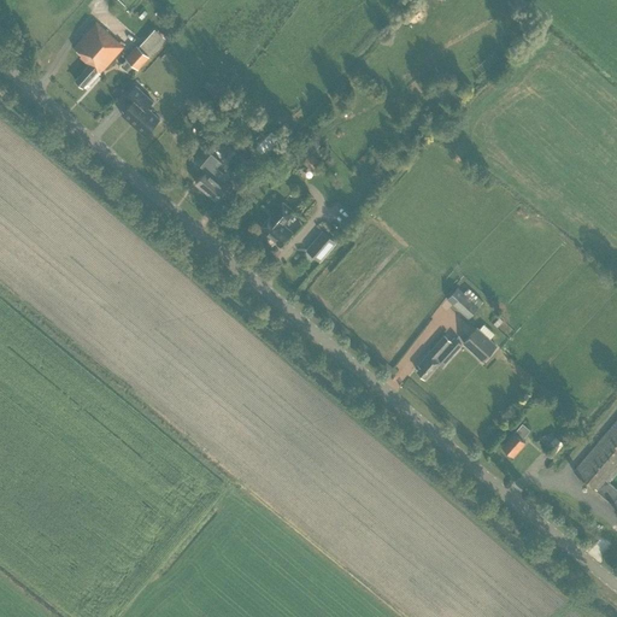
[(417,7),(403,27),(412,35),(427,15),(417,7)]
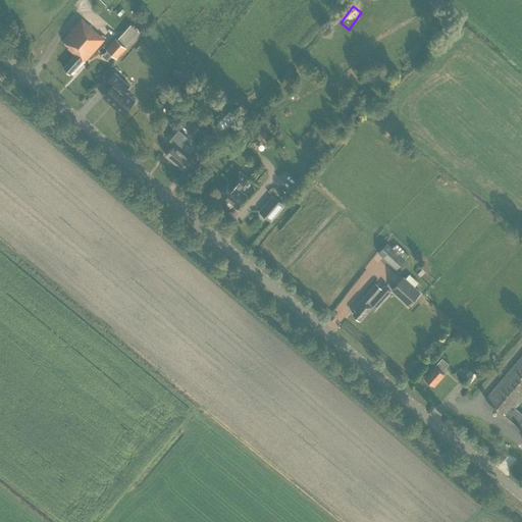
[(105,39),(81,17),(61,40),(68,46),(67,48),(74,54),(62,67),(70,74),(72,70),(75,73),(85,61),(105,39)]
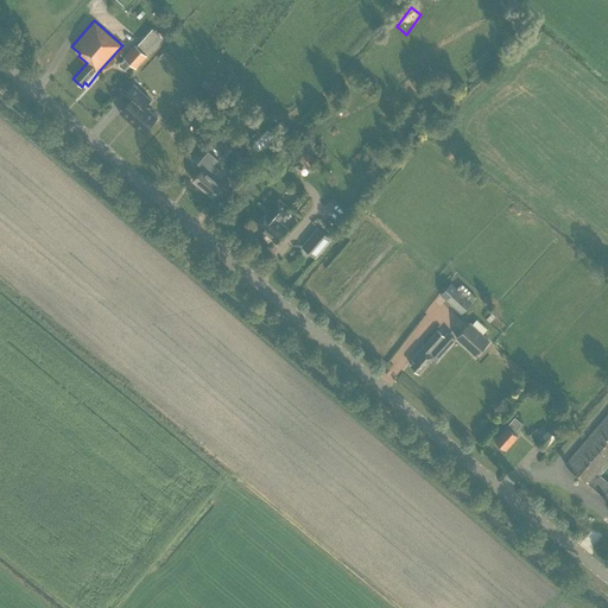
[(135,68),(163,37),(152,29),(137,46),(135,44),(124,57),(135,68)]
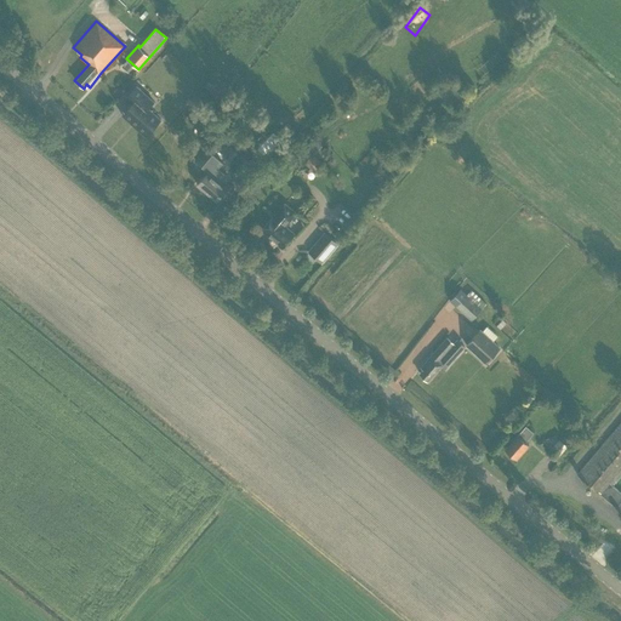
[(134,103),(123,115),(146,136),(160,119),(148,107),(154,101),(137,85),(126,97),(134,103)]
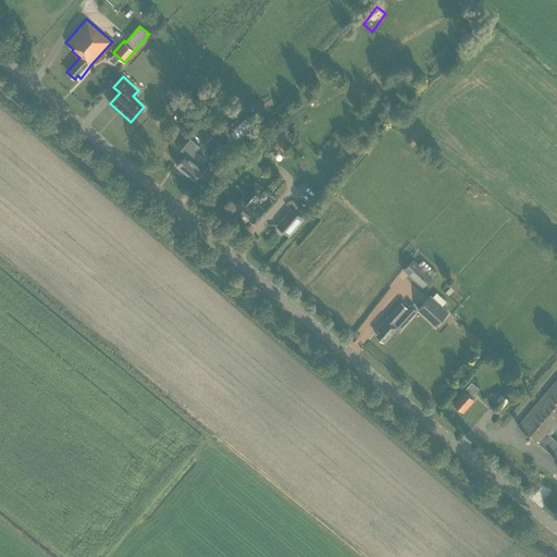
[(286,145),(293,138),(287,133),(281,138),(286,145)]
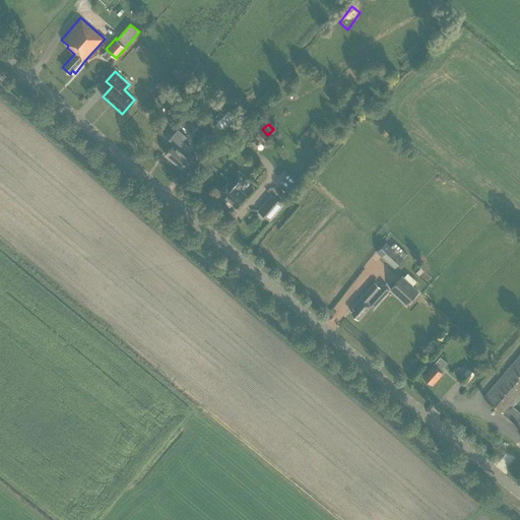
[(174,144),(166,154),(181,168),(190,156),(183,151),(188,145),(183,140),(186,136),(178,129),(169,139),(174,144)]
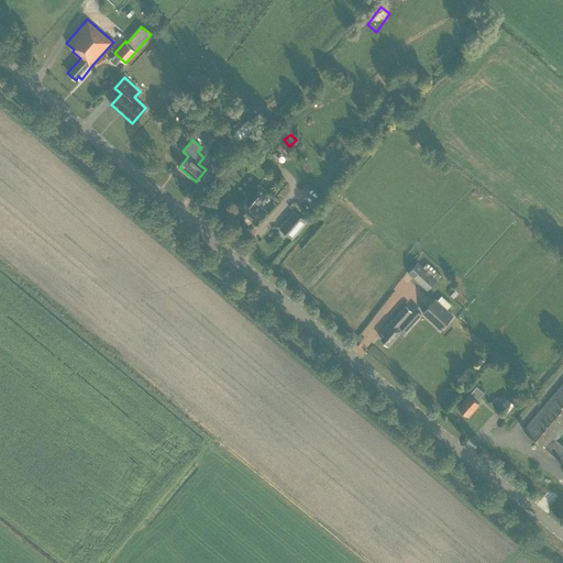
[(258,184),(238,208),(255,224),(266,211),(260,205),(269,192),(258,184)]
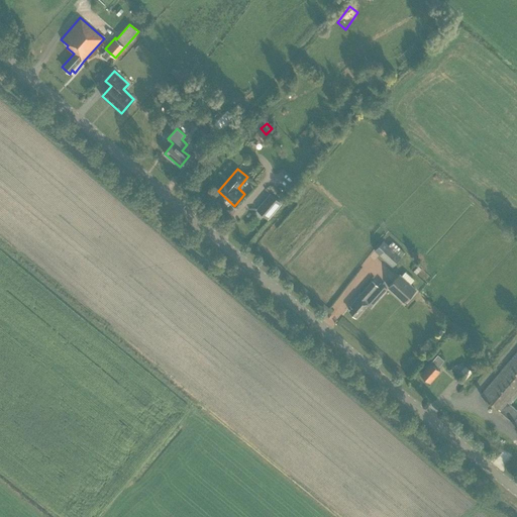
[(282,202),(271,192),(255,209),(268,219),(282,202)]
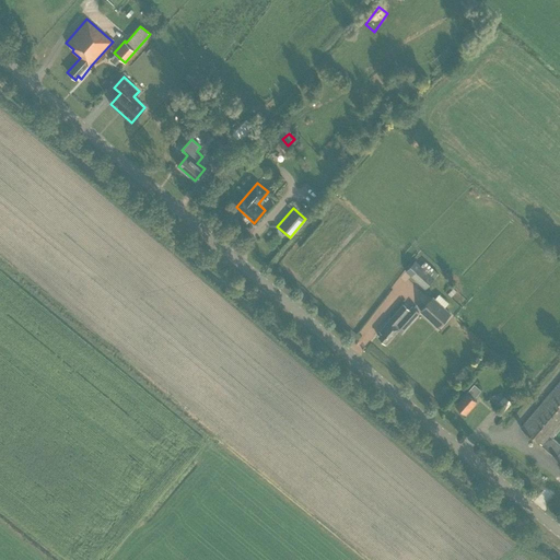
[(415,260),(405,270),(424,289),(434,279),(420,266),(415,260)]
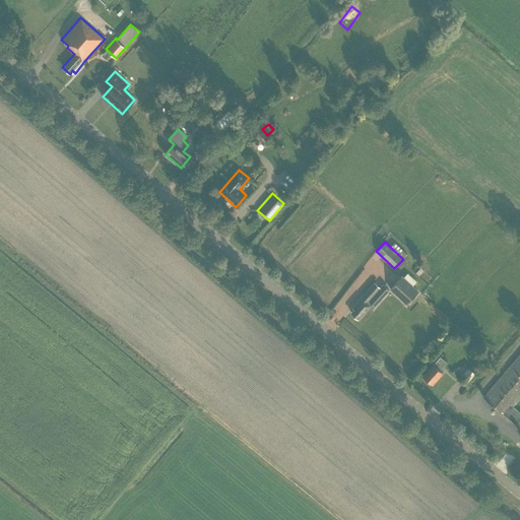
[(395,243),(390,247),(403,259),(407,254),(395,243)]
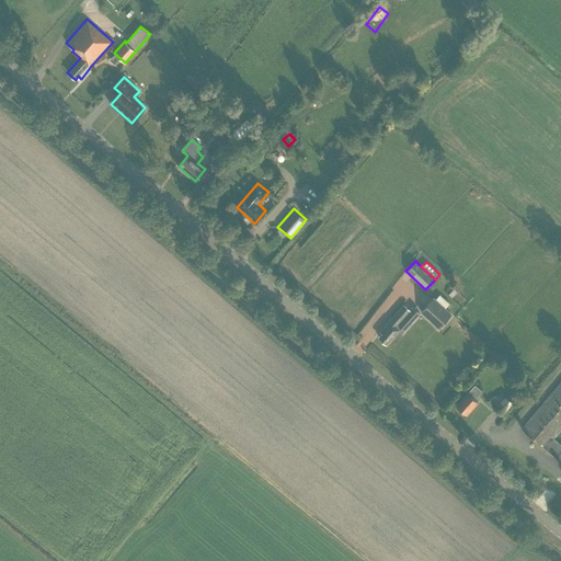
[(438,327),(450,313),(451,312),(434,297),(422,311),(438,327)]
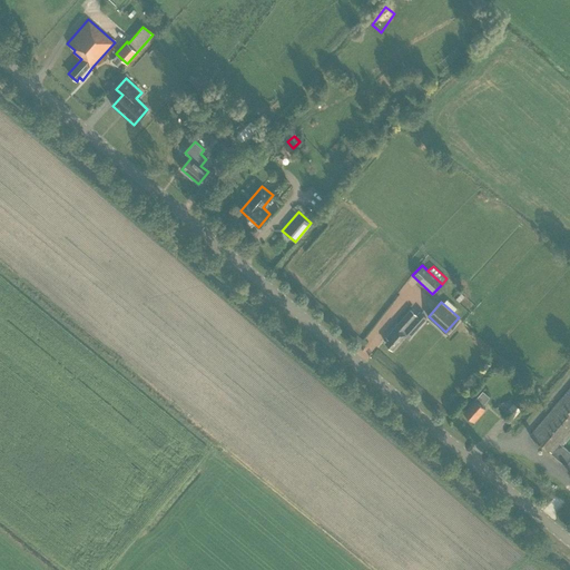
[(410,335),(411,336),(426,318),(419,312),(416,315),(410,310),(386,336),(389,338),(385,343),(392,349),(405,335),(408,337),(410,335)]
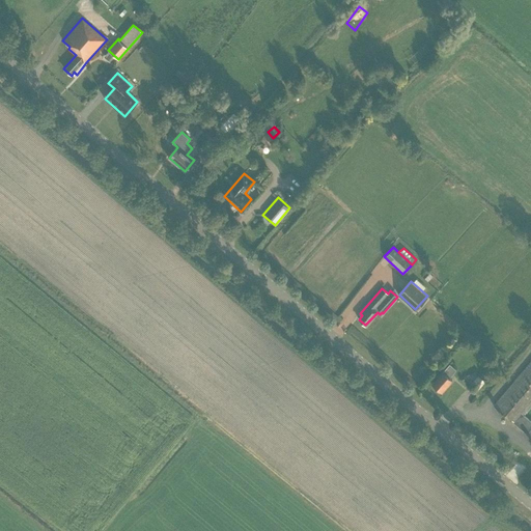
[(530,420),(530,421),(527,418),(523,415),(530,404),(530,360),(494,406),(530,437),(530,420)]
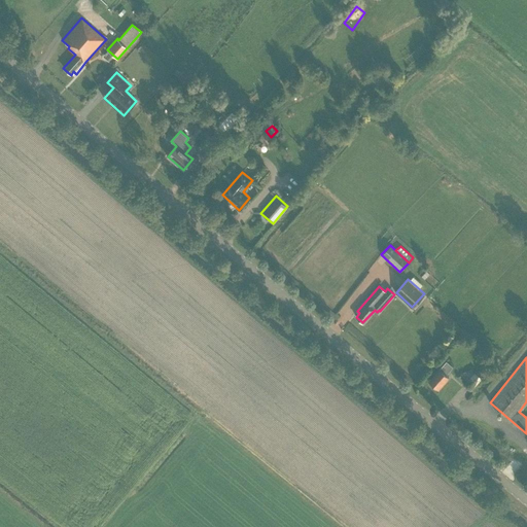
[(440,369),(428,381),(437,389),(449,377),(446,375),(453,366),(447,361),(440,369)]
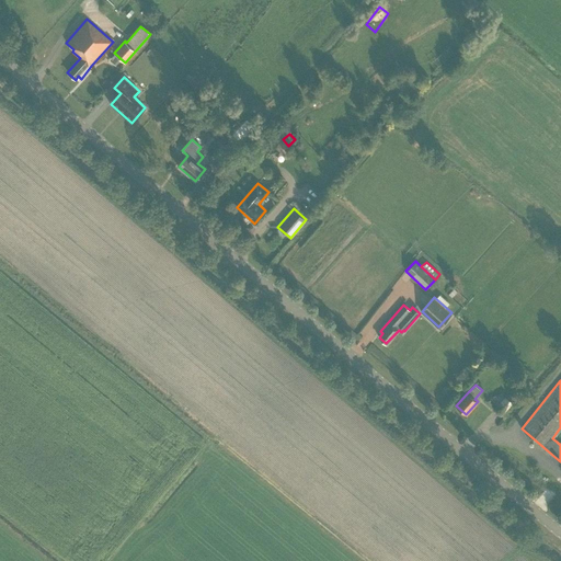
[(514,401),(507,396),(495,409),(502,415),(514,401)]
